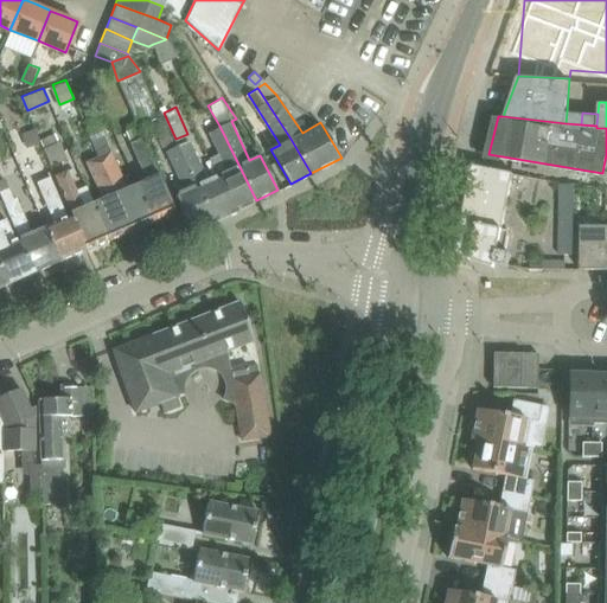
[(102,122),(87,128),(95,147),(109,141),(102,122)]
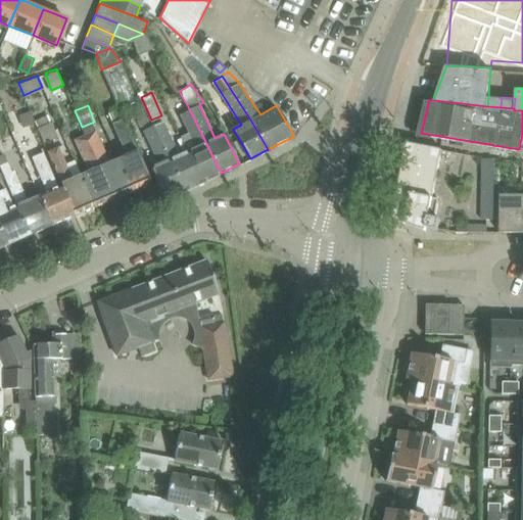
[(120,107),(109,112),(127,153),(119,157),(133,189),(151,181),(120,107)]
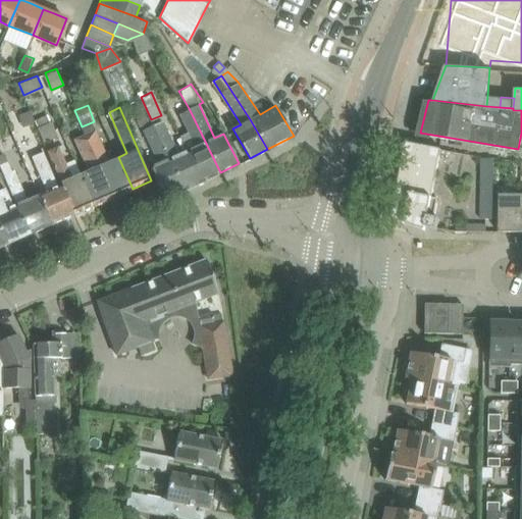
[(145,108),(135,112),(140,125),(150,121),(145,108)]
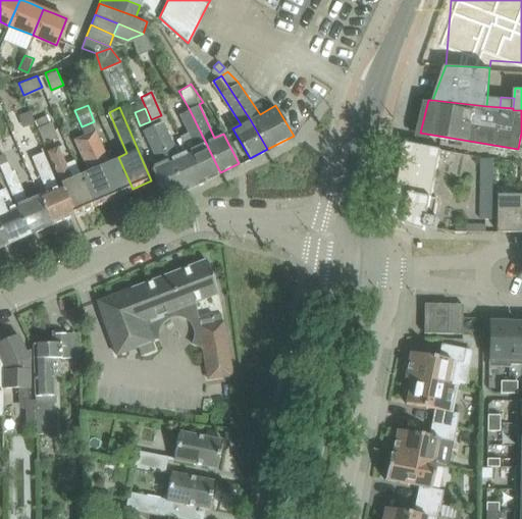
[(179,135),(187,150),(202,182),(220,172),(189,108),(179,112),(188,131),(179,135)]
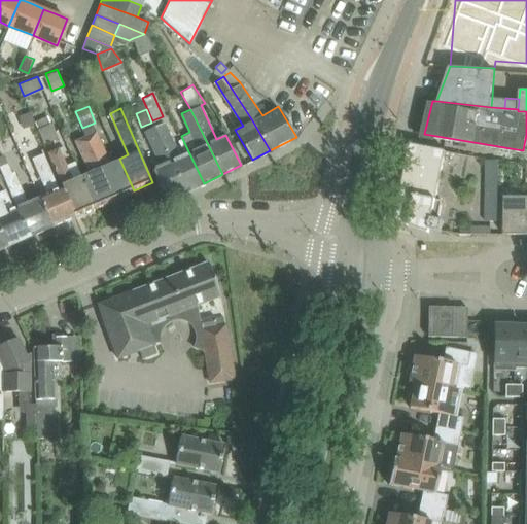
[(49,114),(34,120),(43,142),(59,136),(49,114)]
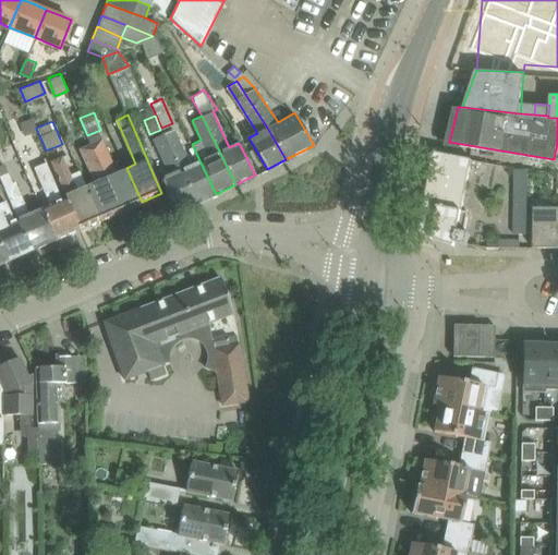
[(173,128),(164,132),(182,169),(196,202),(216,194),(199,160),(191,165),(173,128)]
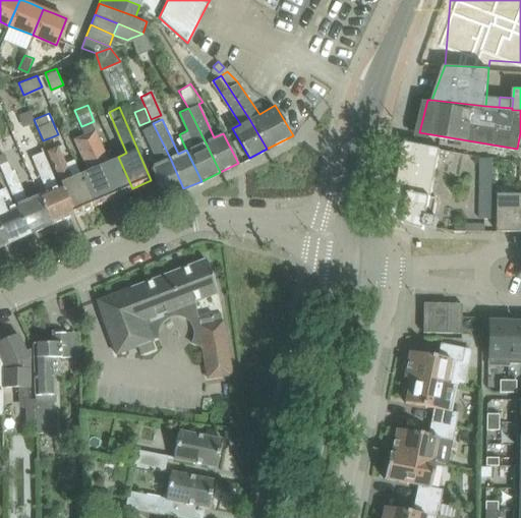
[(151,166),(164,197),(183,188),(170,158),(153,123),(140,128),(158,163),(151,166)]
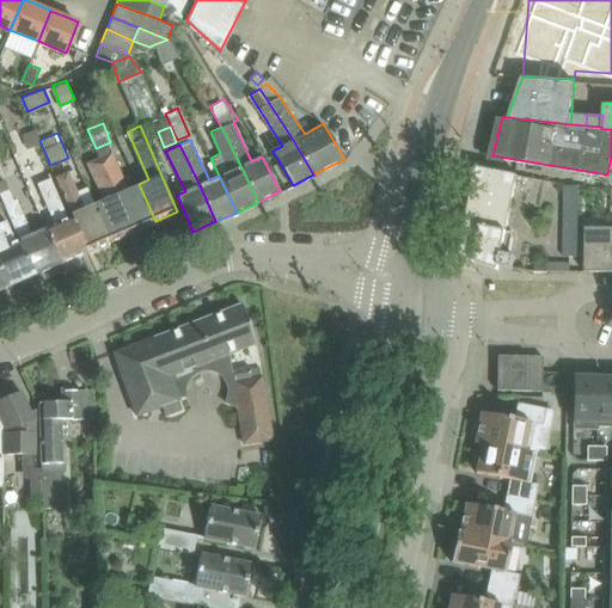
[(99,157),(133,231),(155,221),(139,184),(130,188),(114,151),(99,157)]
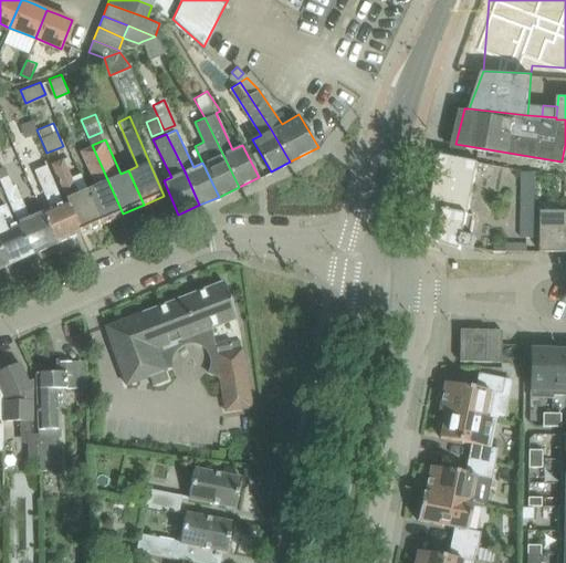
[(95,185),(87,188),(102,222),(123,214),(92,145),(81,150),(95,185)]
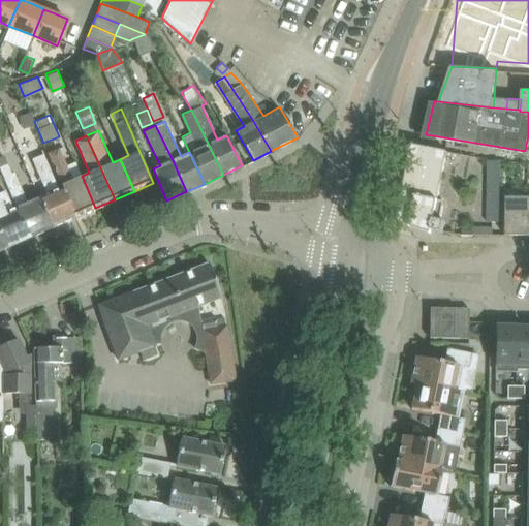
[(447,149),(424,145),(411,143),(396,220),(409,223),(409,224),(431,231),(432,228),(442,230),(443,229),(444,220),(440,219),(444,199),(438,197),(447,149)]
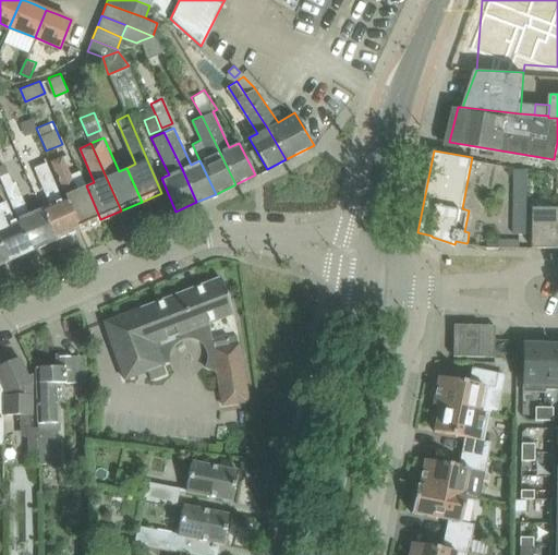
[(50,160),(65,196),(80,228),(100,219),(86,185),(80,170),(70,175),(62,156),(50,160)]
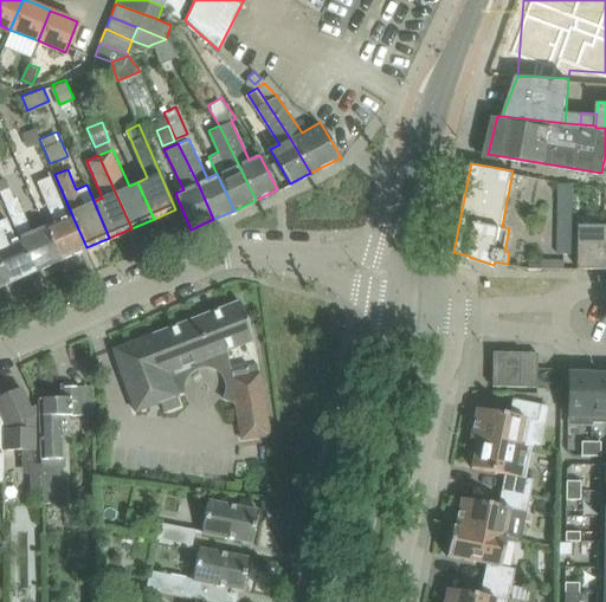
[(58,260),(86,247),(71,213),(66,215),(50,176),(37,182),(53,220),(44,225),(58,260)]
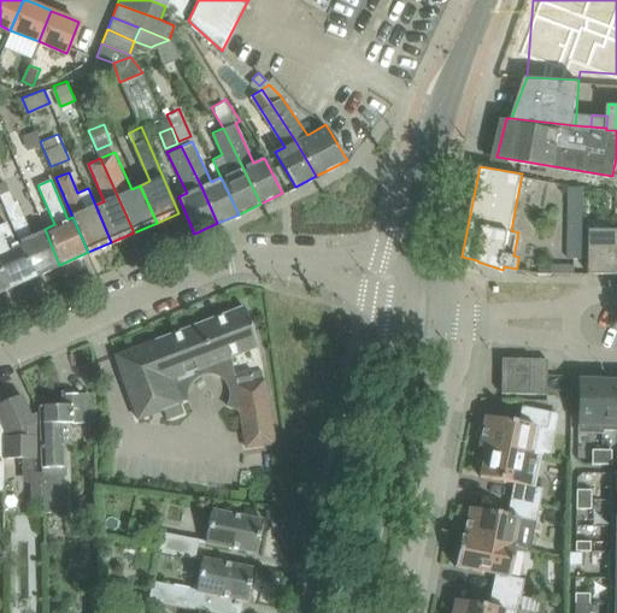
[(568,196),(585,198),(585,195),(585,186),(568,184),(568,194),(568,196)]
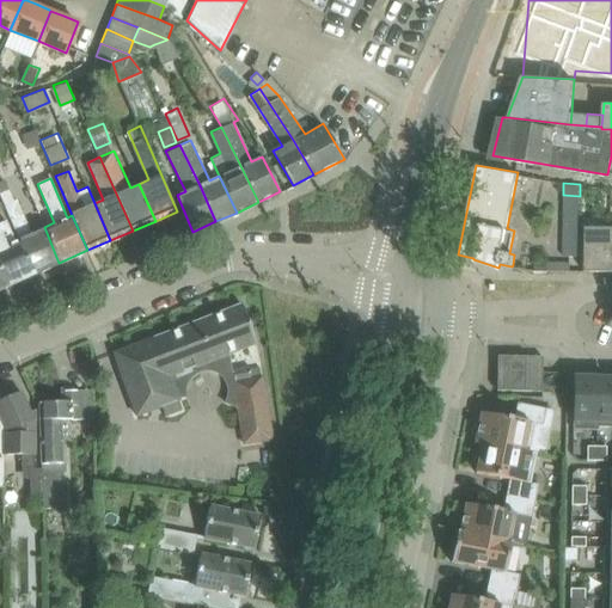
[(10,188),(0,191),(0,194),(19,238),(34,274),(59,263),(44,227),(32,232),(17,197),(14,198),(10,188)]
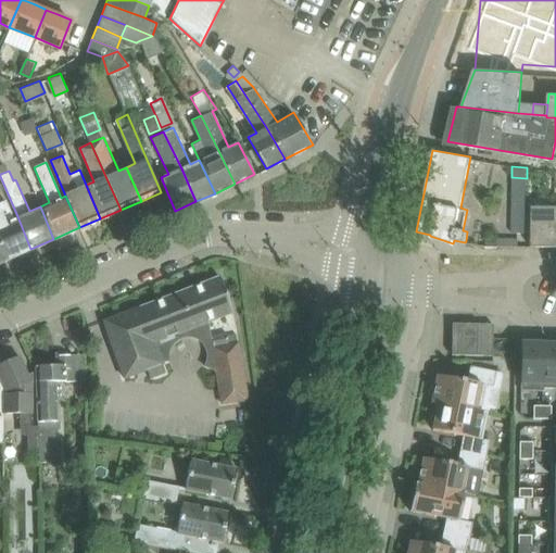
[(512,188),(526,189),(527,180),(527,178),(512,177),(512,179),(512,188)]
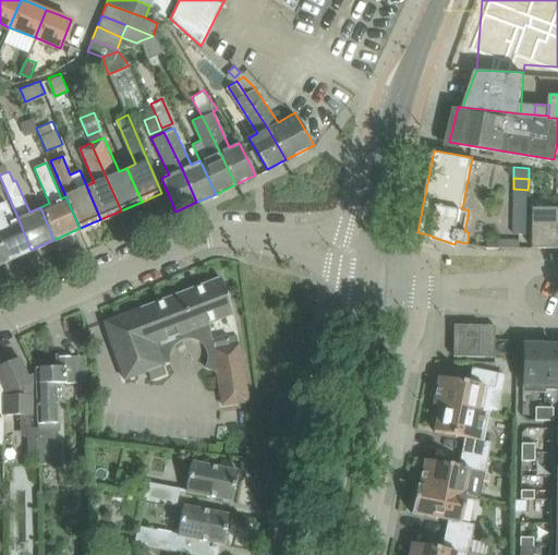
[(0,244),(7,260),(31,250),(17,217),(13,219),(4,198),(0,200),(0,244)]
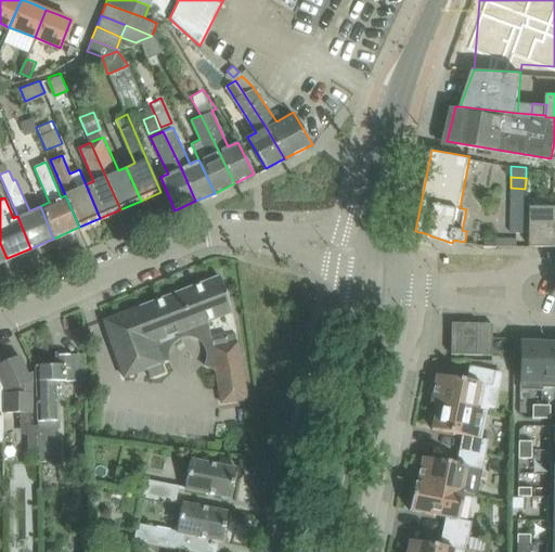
[(530,244),(553,245),(554,205),(531,204),(530,244)]
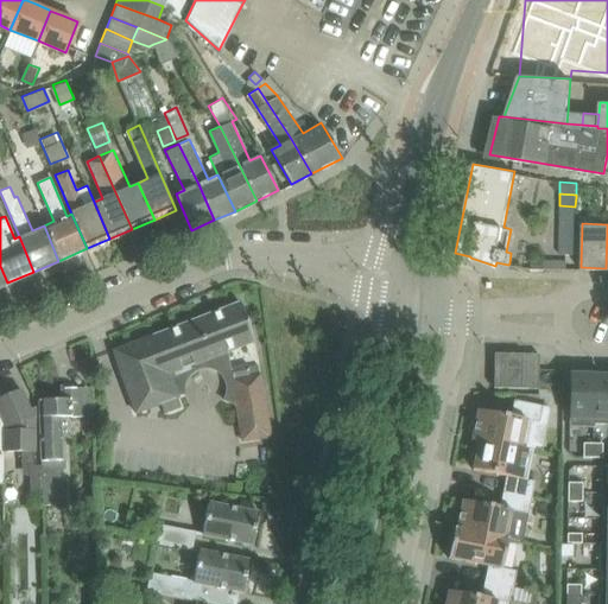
[(558,245),(558,254),(575,254),(575,245),(558,245)]
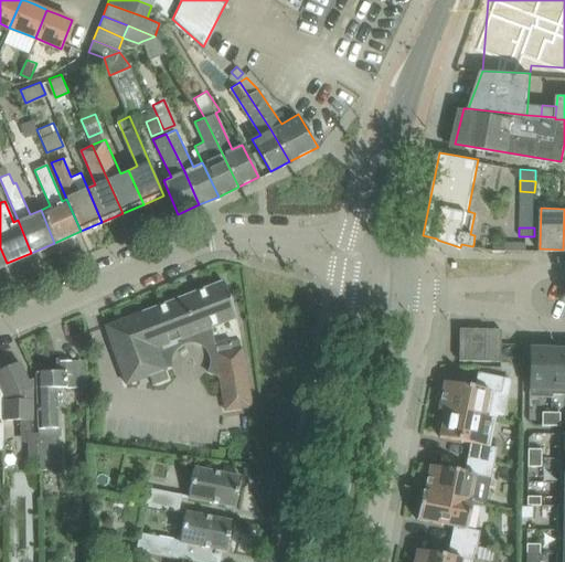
[(524,241),(505,241),(505,248),(524,250),(524,241)]
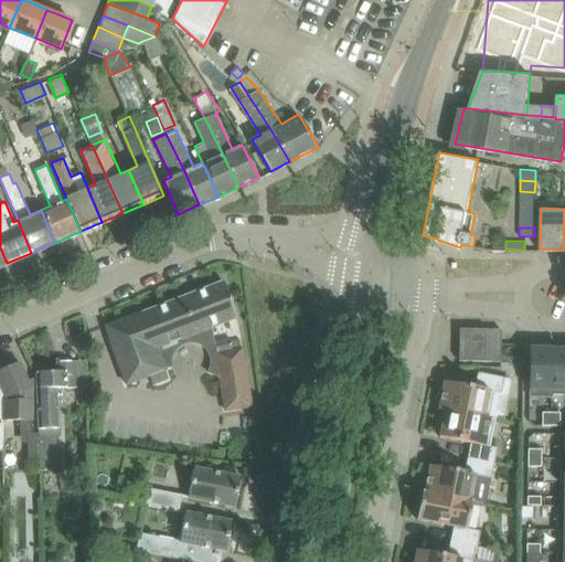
[(164,367),(172,364),(172,361),(172,360),(172,357),(172,354),(173,352),(174,350),(176,349),(178,347),(180,345),(181,345),(183,343),(185,342),(188,342),(191,341),(193,342),(195,342),(196,342),(199,343),(200,345),(202,346),(203,347),(205,349),(206,351),(208,353),(209,356),(209,358),(209,360),(209,361),(209,363),(209,367),(206,369),(206,371),(219,375),(213,343),(210,326),(236,316),(223,279),(105,325),(112,342),(126,382),(149,374),(152,383),(168,378),(164,367)]
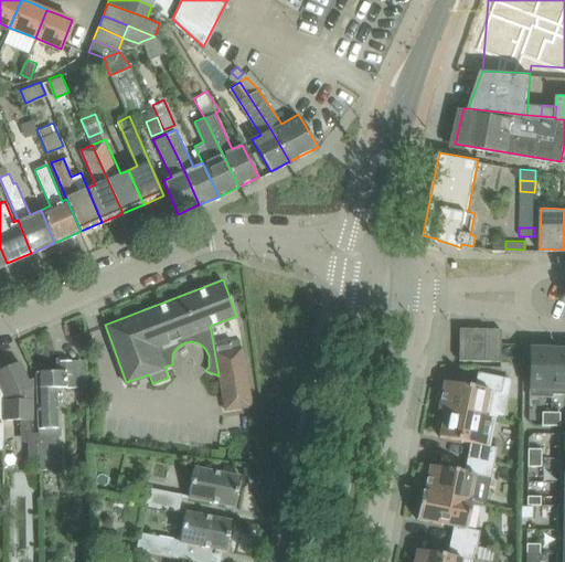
[(484,328),(459,327),(458,359),(484,360),(484,328)]
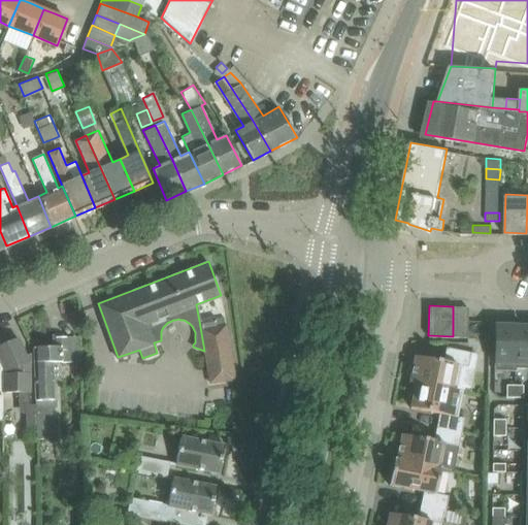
[(467,306),(453,306),(453,336),(467,336),(467,320),(467,306)]
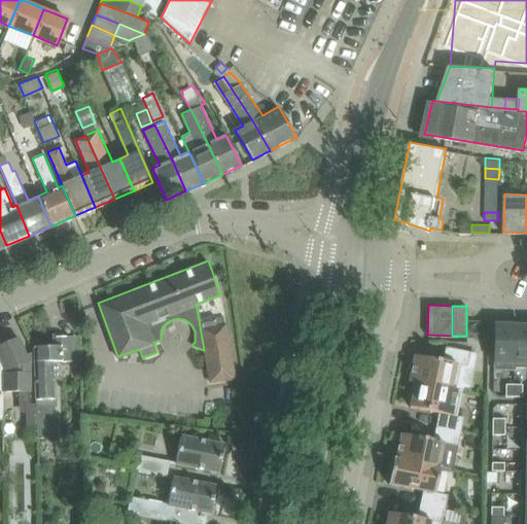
[(199,320),(204,350),(210,381),(234,377),(223,315),(214,316),(214,313),(200,316),(201,320),(199,320)]
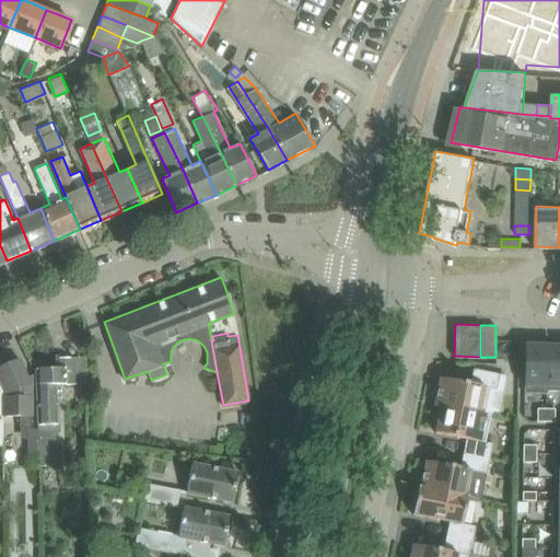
[(548,345),(525,344),(524,392),(547,392),(547,390),(548,345)]
